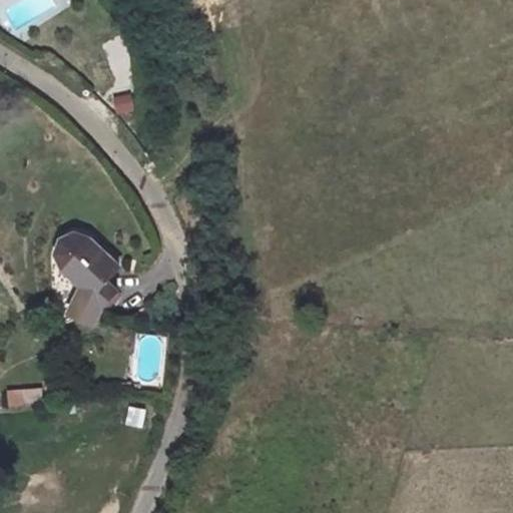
[(112,99),(116,114),(133,110),(129,95),(112,99)]
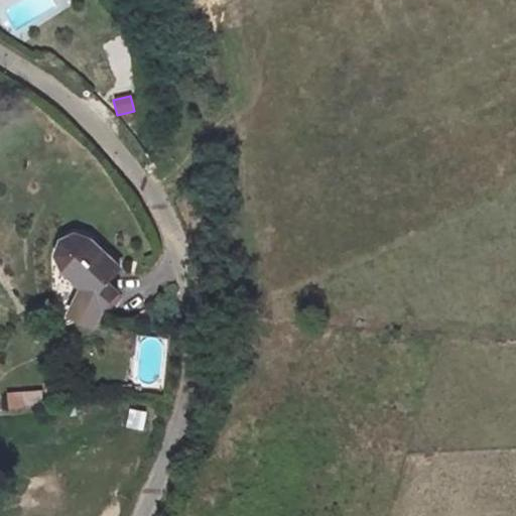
[(79,295),(59,321),(81,338),(95,319),(112,306),(104,294),(120,281),(94,249),(82,243),(67,245),(57,261),(61,277),(79,295)]
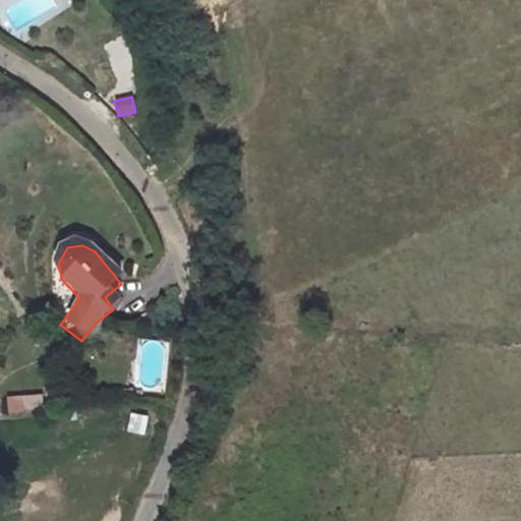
[(42,395),(6,397),(7,413),(43,411),(42,395)]
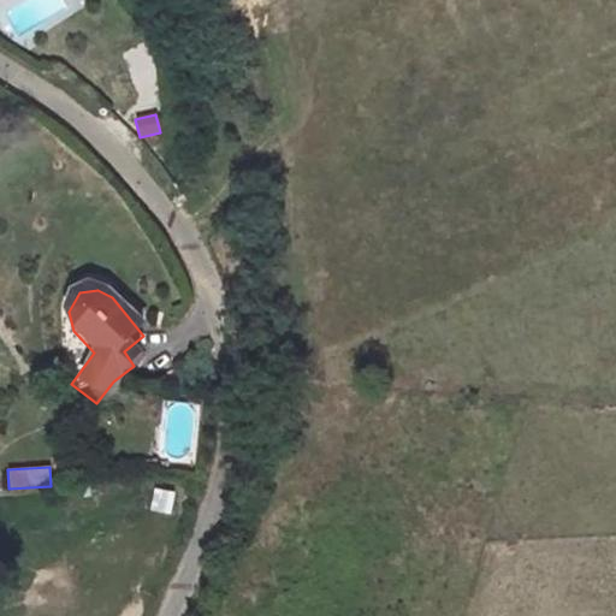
[(170,514),(173,492),(152,490),(149,511),(170,514)]
